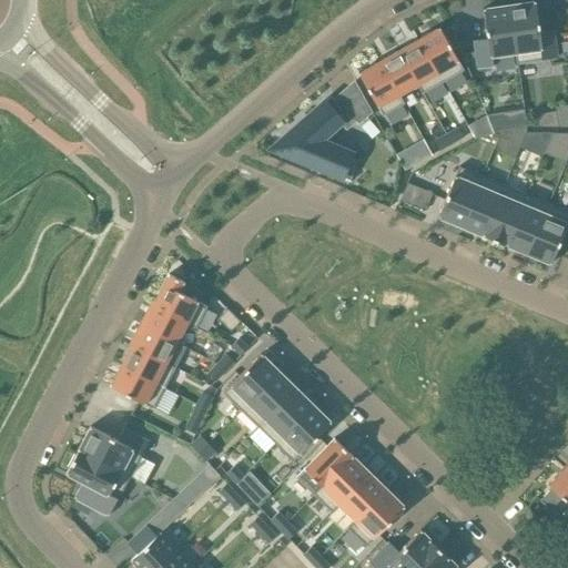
[(534,2),(509,6),(516,53),(515,53),(516,63),(557,58),(554,30),(539,31),(536,1),(534,1),(534,2)]
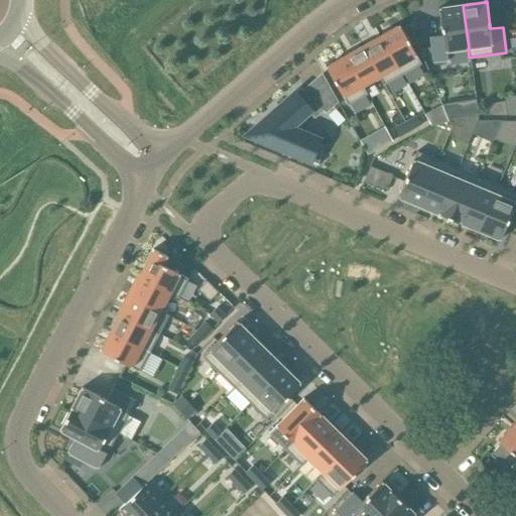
[(469,48),(463,5),(440,8),(438,8),(442,35),(430,37),(433,62),(448,60),(446,51),(468,48),(469,48)]
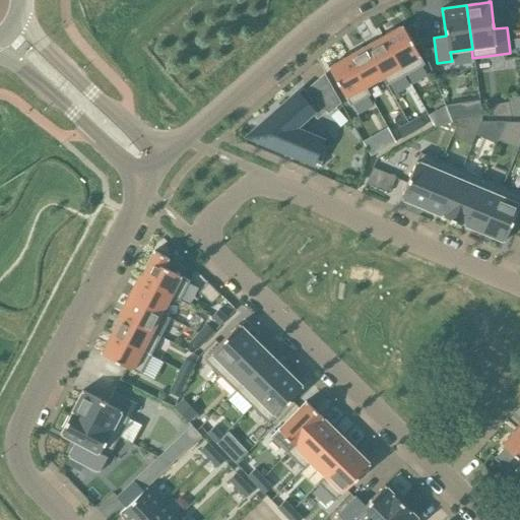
[(401,26),(384,37),(406,75),(425,65),(414,47),(421,43),(413,23),(404,28),(402,25),(401,25),(401,26)]
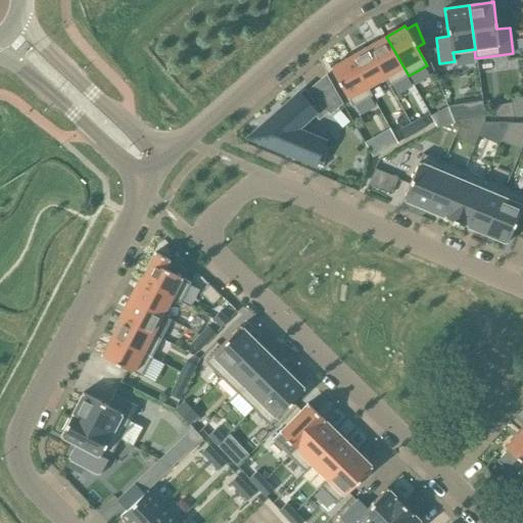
[(409,76),(386,37),(368,47),(385,78),(384,78),(389,87),(409,76)]
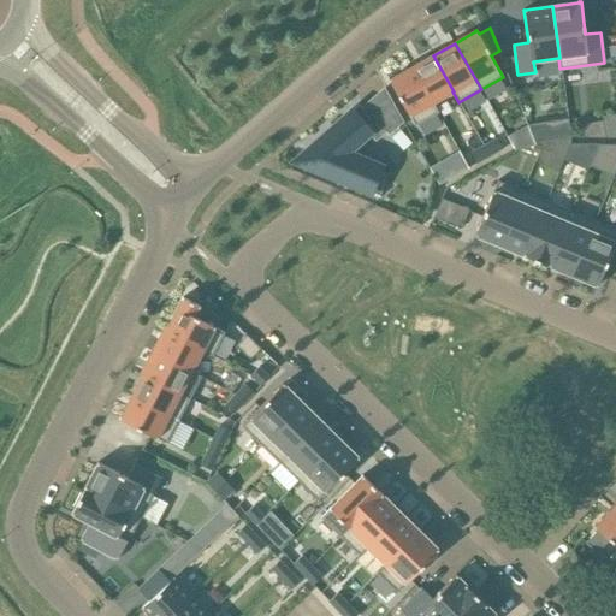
[(454,92),(433,55),(412,67),(432,104),(433,102),(452,92),(454,92)]
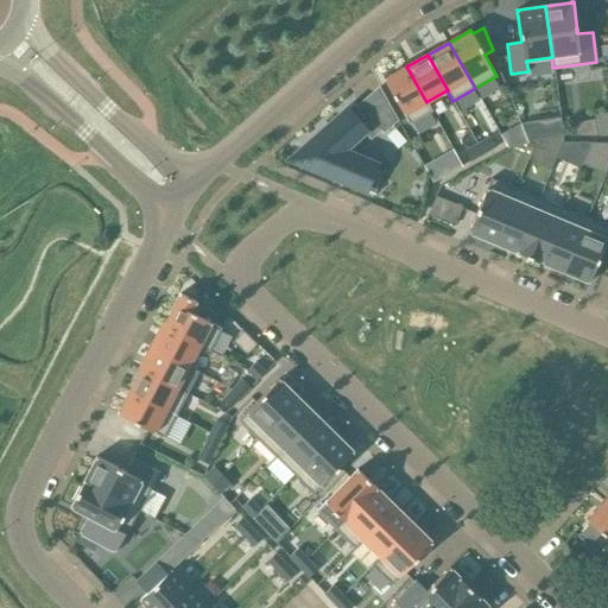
[(426,102),(406,67),(386,77),(384,78),(410,125),(434,112),(428,101),(426,102)]
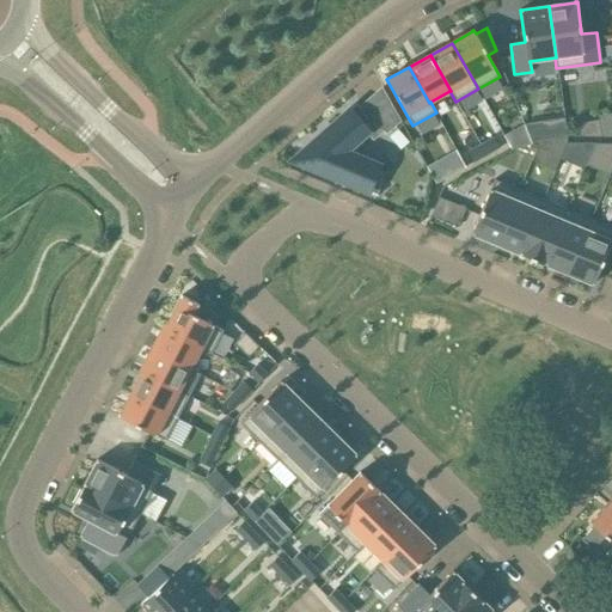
[(306,161),(307,166),(319,172),(318,175),(334,181),(335,178),(354,187),(354,188),(355,188),(355,187),(359,189),(360,190),(360,189),(363,190),(378,196),(383,172),(378,170),(380,165),(356,155),(357,154),(356,153),(355,154),(349,152),(347,151),(354,145),(354,146),(355,145),(357,142),(357,141),(369,132),(366,127),(369,124),(357,103),(346,112),(346,111),(344,112),(344,114),(326,129),(325,130),(323,133),(322,133),(320,133),(322,134),(313,141),(312,141),(311,142),(312,142),(305,150),(306,160),(305,160),(305,161),(306,161)]
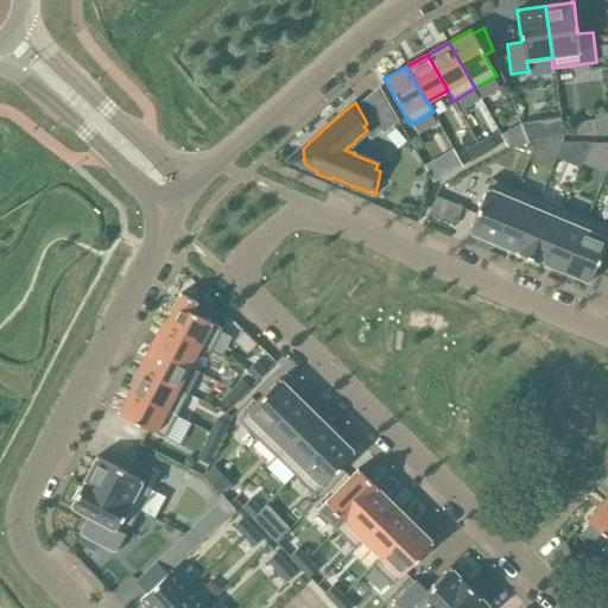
[(392,108),(375,122),(385,133),(399,120),(392,108)]
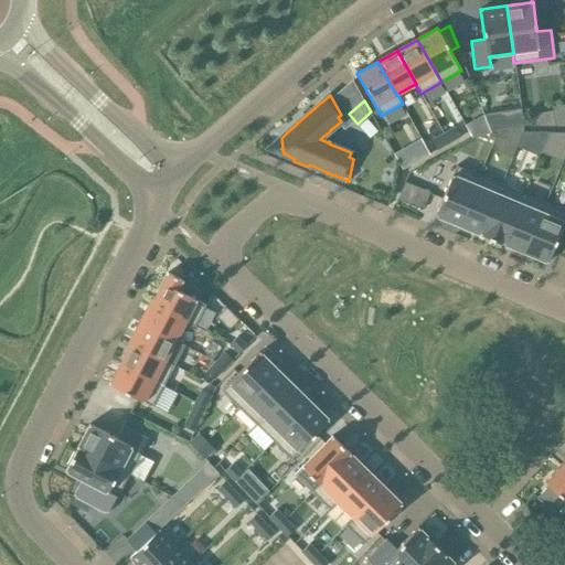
[(468,132),(521,124),(519,108),(466,117),(468,132)]
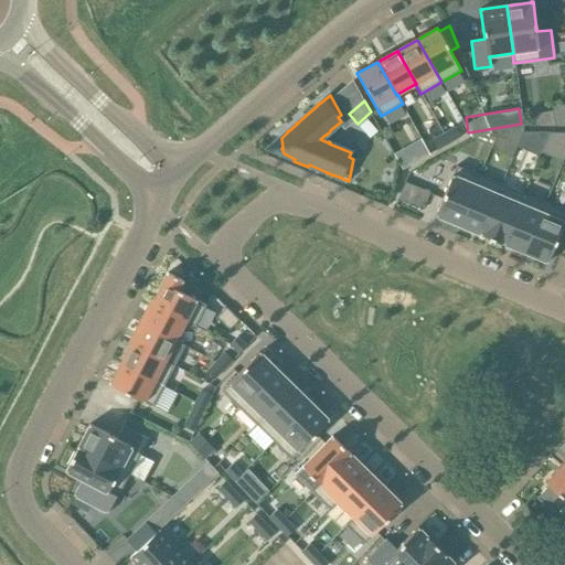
[(456,127),(444,134),(449,144),(461,137),(456,127)]
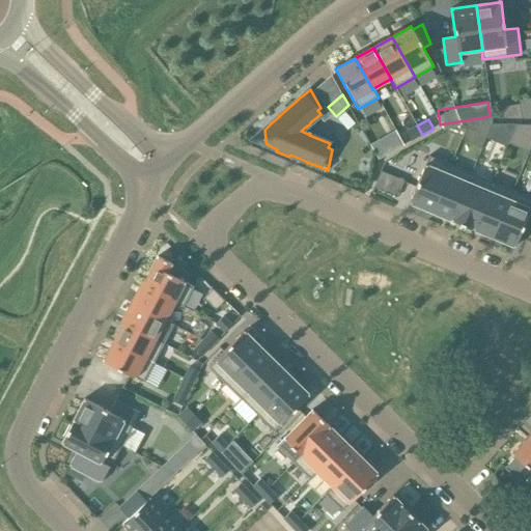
[(482,127),(473,122),(468,134),(477,138),(482,127)]
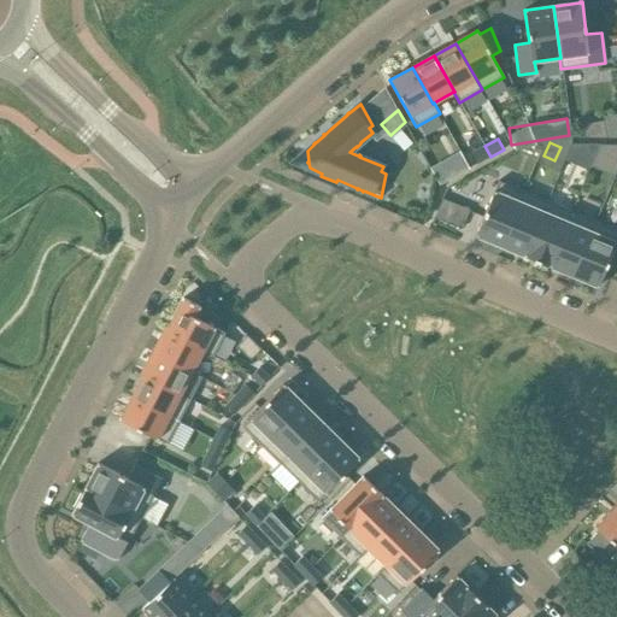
[(586,145),(571,144),(571,156),(586,157),(586,145)]
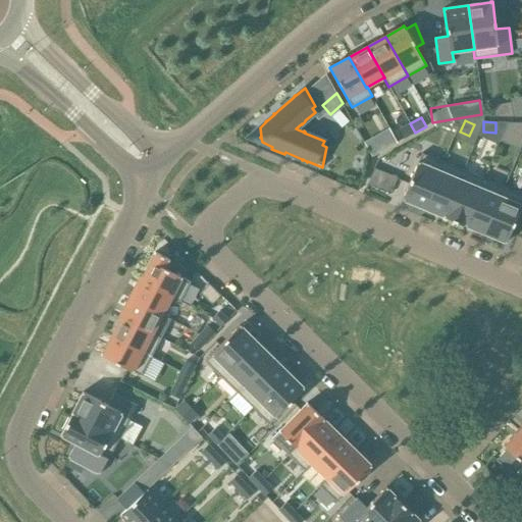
[(415,133),(410,123),(400,129),(405,139),(415,133)]
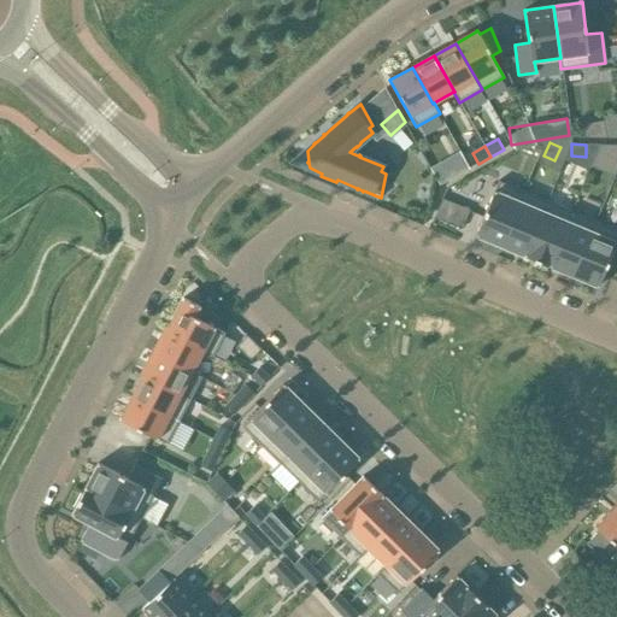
[(453,178),(447,168),(434,175),(440,184),(453,178)]
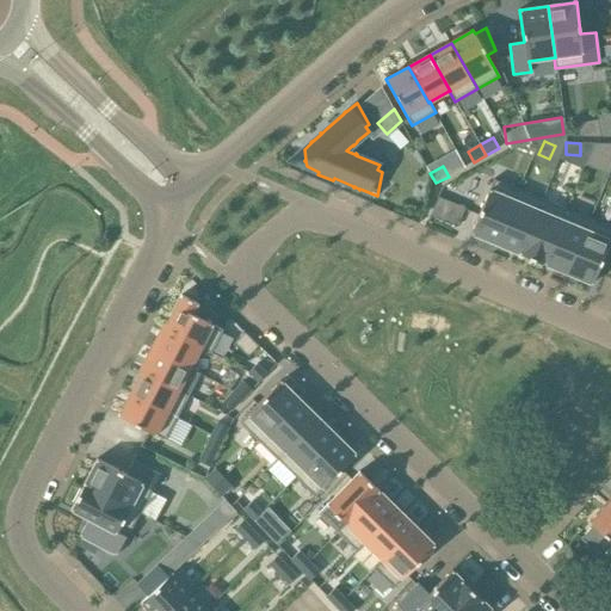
[(497,244),(519,190),(494,179),(471,234),(473,234),(474,234),(497,244)]
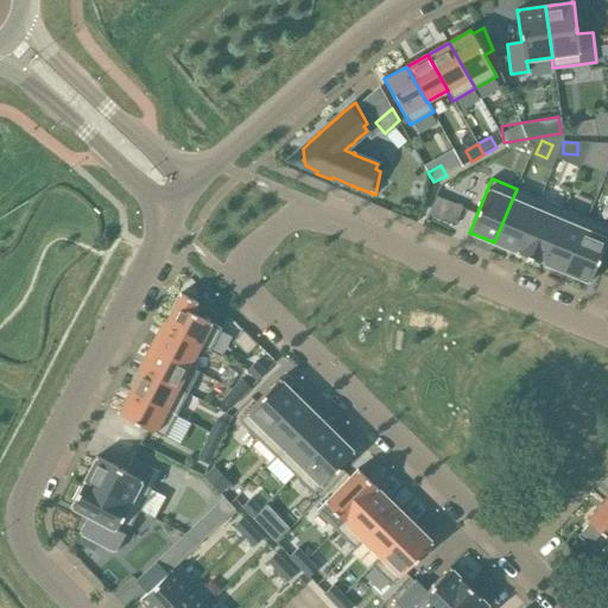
[(540,198),(517,189),(494,242),(518,252),(540,198)]
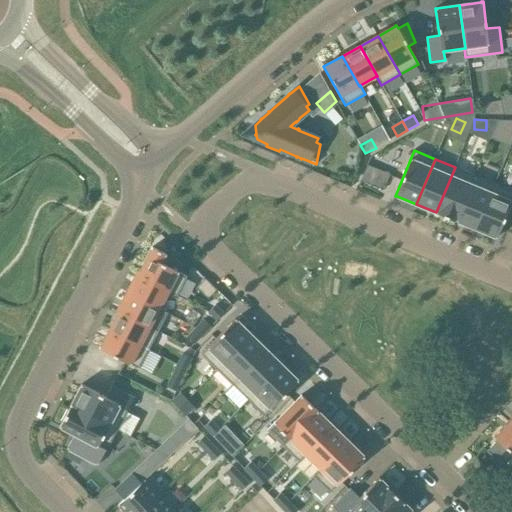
[(366,164),(361,178),(381,186),(386,172),(366,164)]
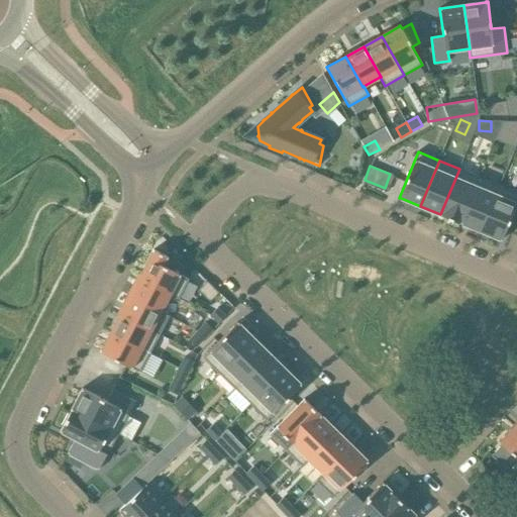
[(480,177),(459,169),(440,214),(452,219),(451,220),(458,223),(458,222),(460,223),(480,177)]
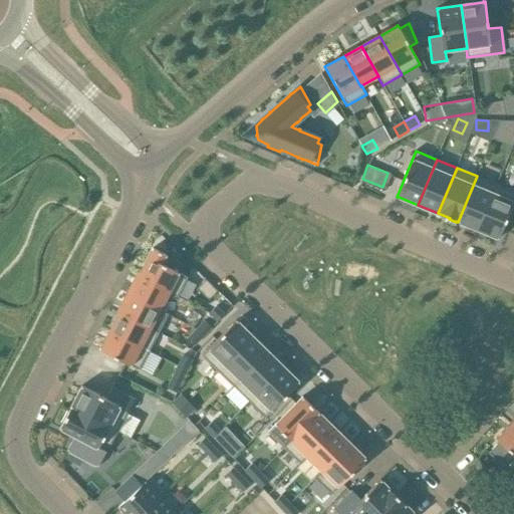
[(497,185),(477,176),(458,222),(478,230),(497,185)]
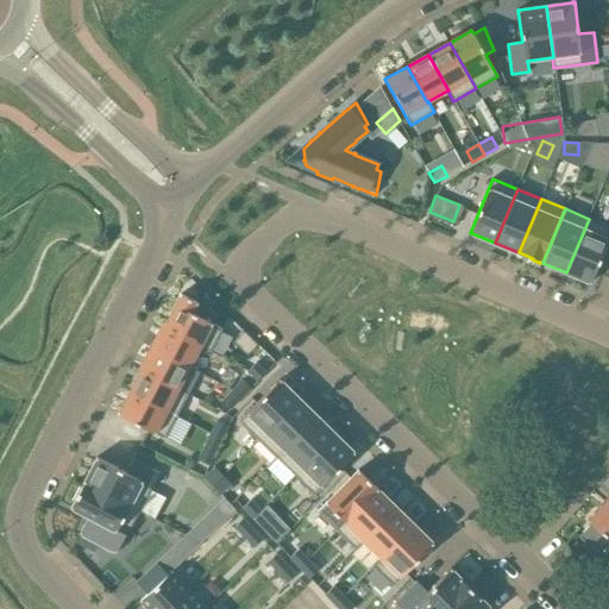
[(608,238),(608,226),(589,219),(566,272),(589,282),(590,283),(608,238)]
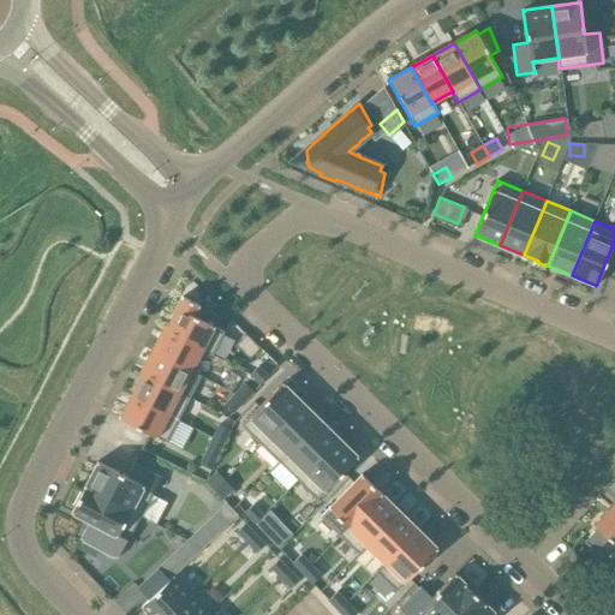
[(183,297),(166,329),(203,350),(202,351),(213,356),(225,332),(215,327),(220,316),(199,306),(183,297)]
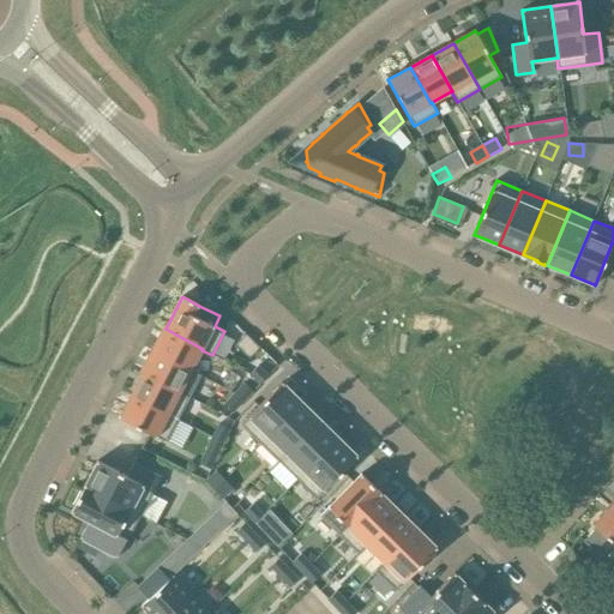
[(166,329),(154,351),(191,371),(192,369),(202,350),(203,349),(166,329)]
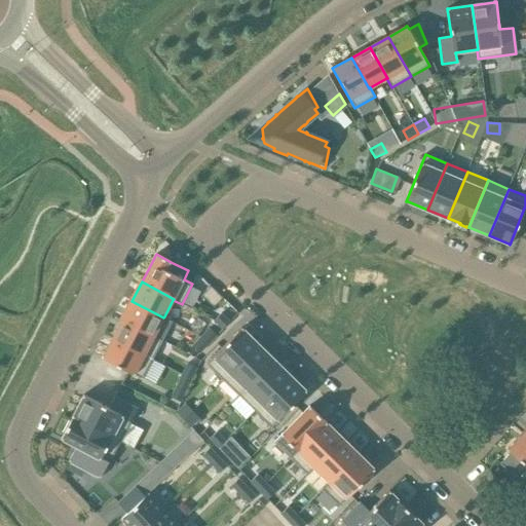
[(132,301),(122,320),(154,336),(154,335),(163,340),(173,322),(164,316),(163,317),(132,301)]
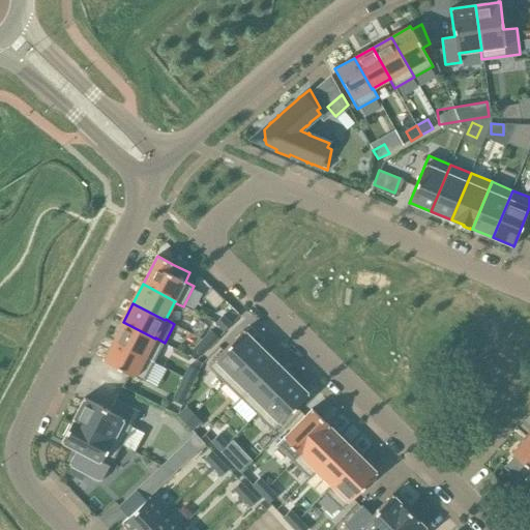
[(225,331),(232,324),(224,316),(215,323),(225,331)]
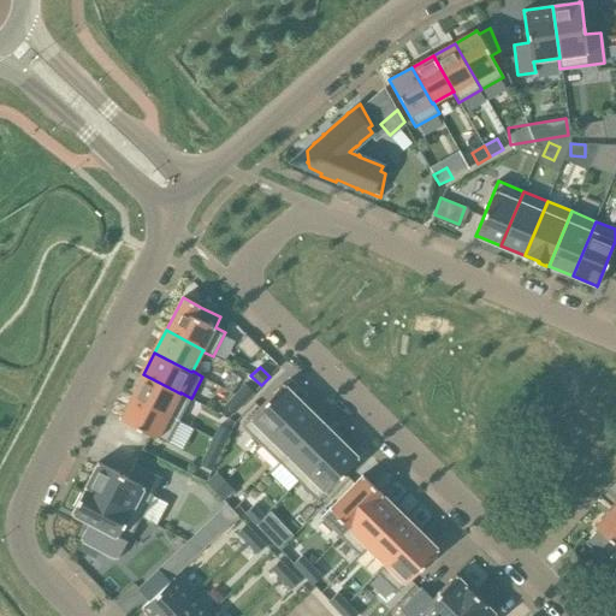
[(143,374),(131,396),(179,420),(191,398),(181,392),(181,394),(143,374)]
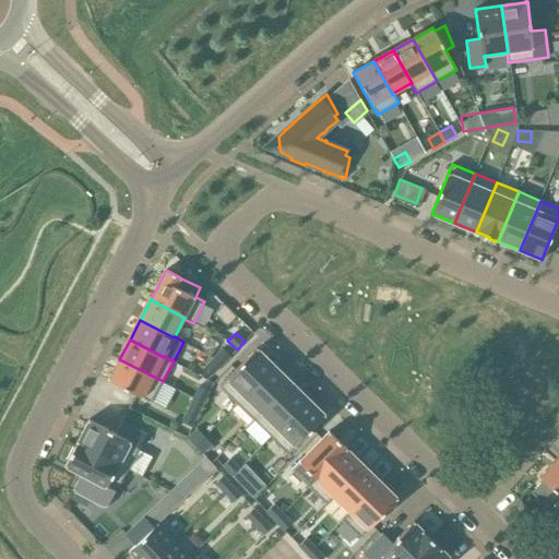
[(237,404),(275,365),(258,348),(219,387),(237,404)]
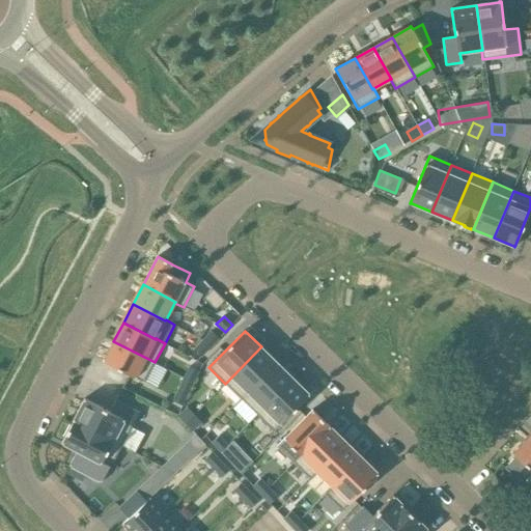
[(212,332),(202,340),(212,350),(220,340),(212,332)]
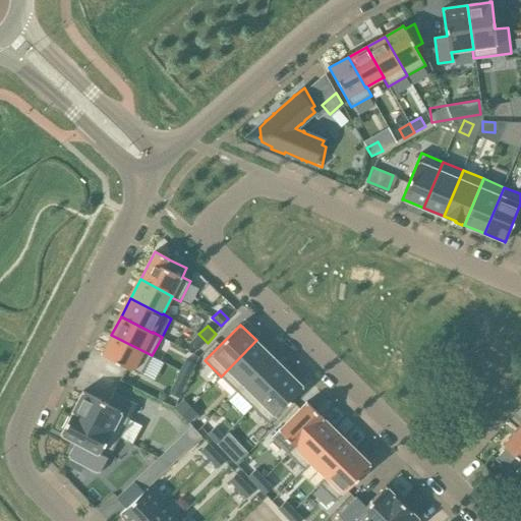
[(208,343),(198,334),(190,343),(199,351),(208,343)]
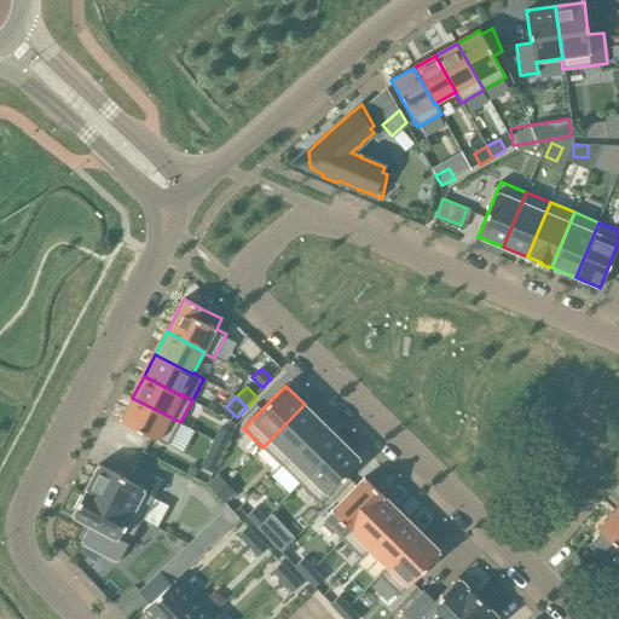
[(132,398),(120,421),(168,445),(180,422),(132,398)]
